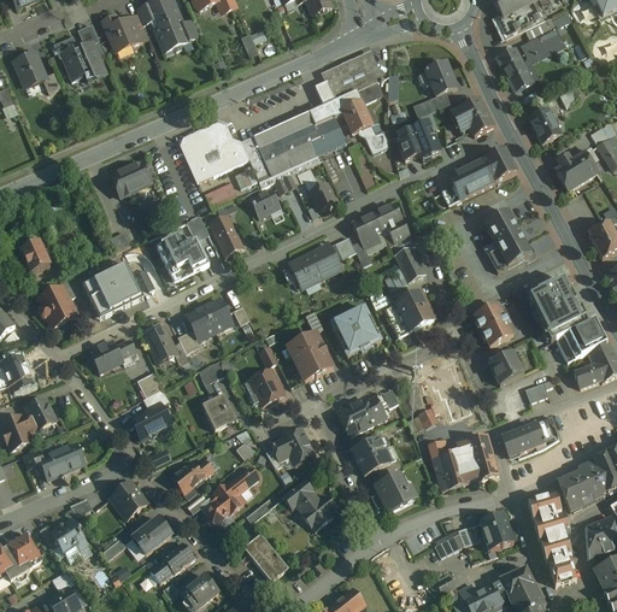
[(157,0),(152,3),(152,1),(144,4),(145,5),(151,21),(164,52),(172,48),(176,51),(181,48),(182,45),(191,41),(191,40),(183,24),(174,1),(175,1),(174,0),(157,0)]
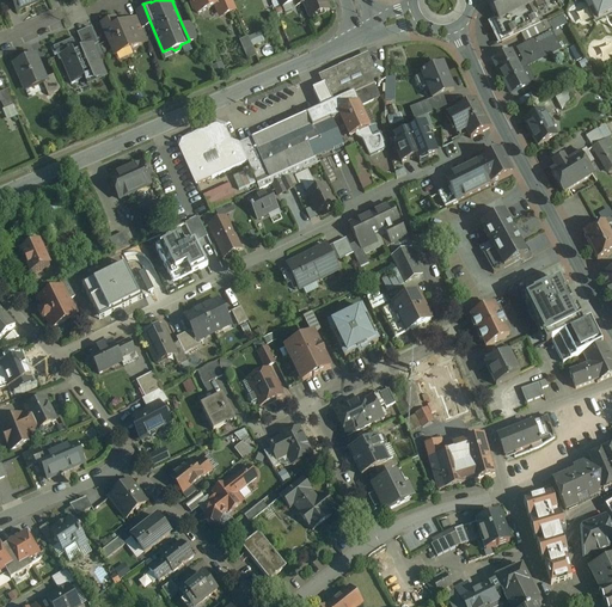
[(190,0),(194,7),(196,8),(197,10),(219,0),(220,0),(190,0)]
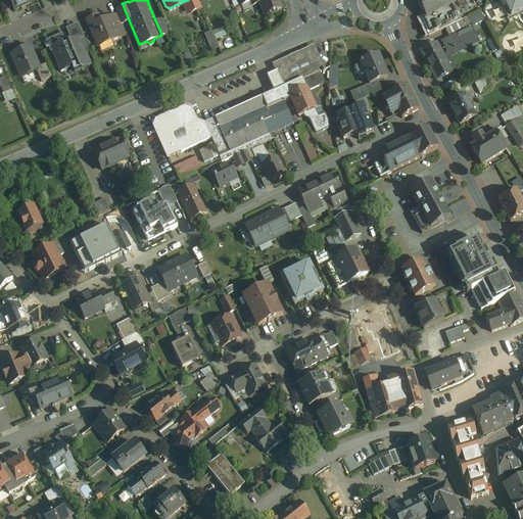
[(188,0),(187,0),(191,10),(201,5),(199,0),(188,0)]
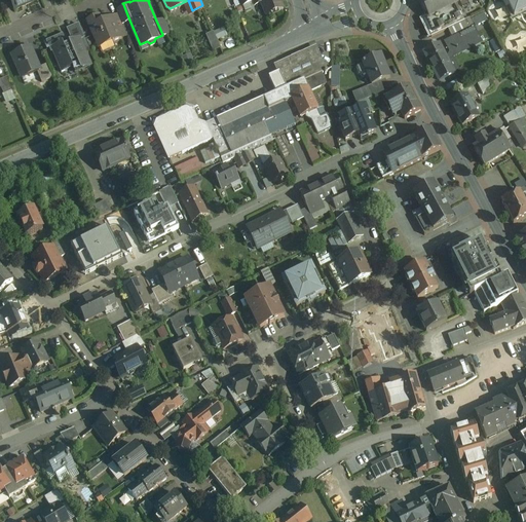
[(240,0),(241,3),(248,0),(253,0),(254,2),(259,0),(261,0),(266,11),(283,5),(279,0),(240,0)]
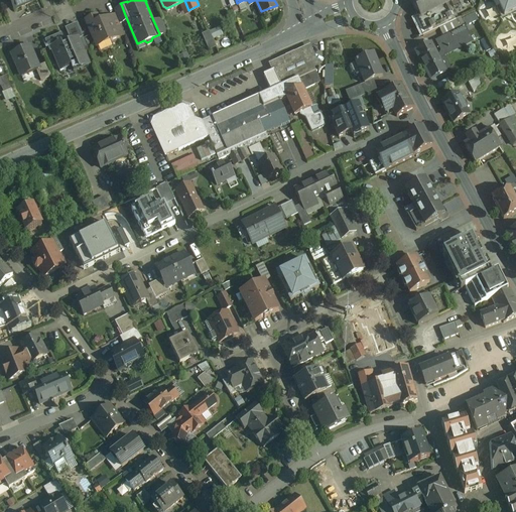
[(413,0),(420,14),(415,16),(422,32),(439,25),(455,17),(447,1),(449,0),(413,0)]
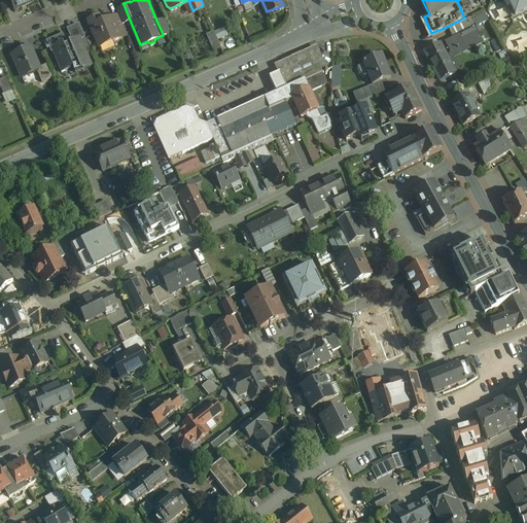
[(507,0),(515,14),(526,7),(526,0),(507,0)]
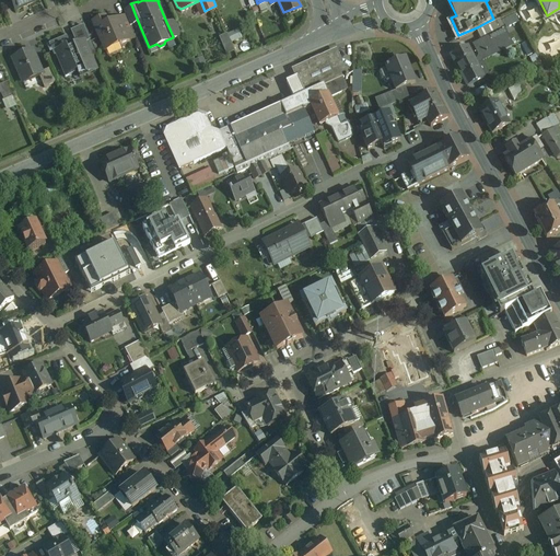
[(233,1),(223,6),(226,14),(237,10),(233,1)]
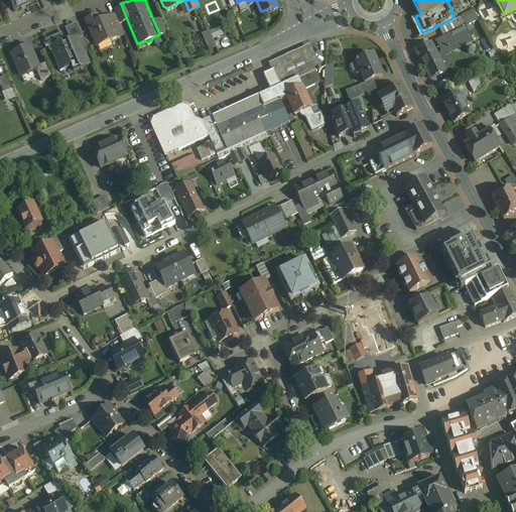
[(126,17),(121,4),(114,7),(116,11),(120,20),(126,17)]
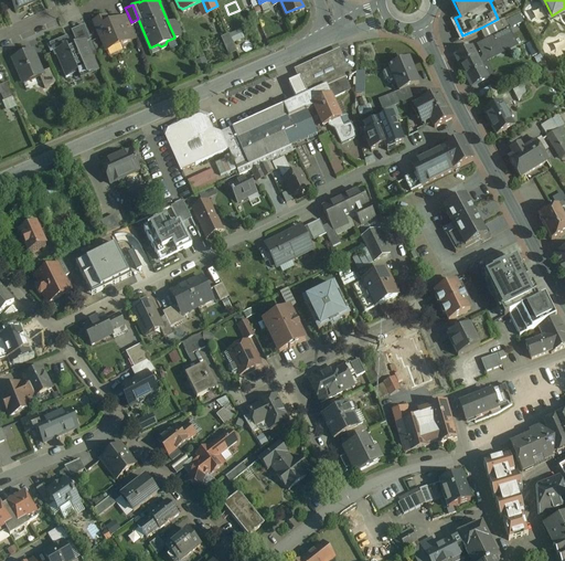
[(507,16),(511,23),(524,17),(519,8),(507,16)]
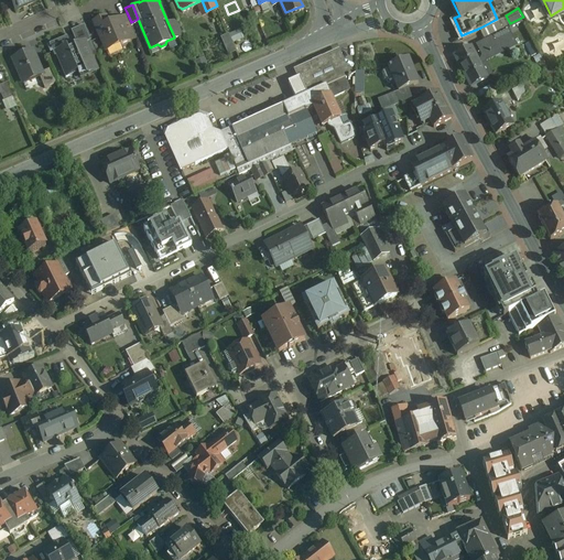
[(131,22),(127,12),(120,14),(130,38),(137,34),(131,22)]
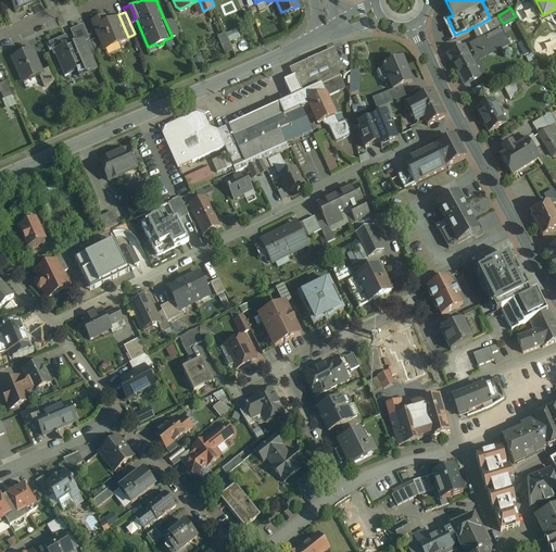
[(118,14),(106,20),(104,15),(102,14),(93,17),(92,21),(103,46),(118,40),(118,41),(128,37),(118,14)]
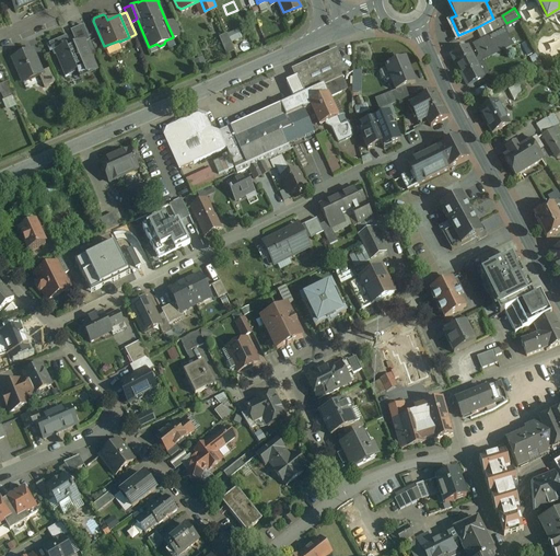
[(493,19),(477,27),(481,36),(504,25),(500,16),(493,19)]
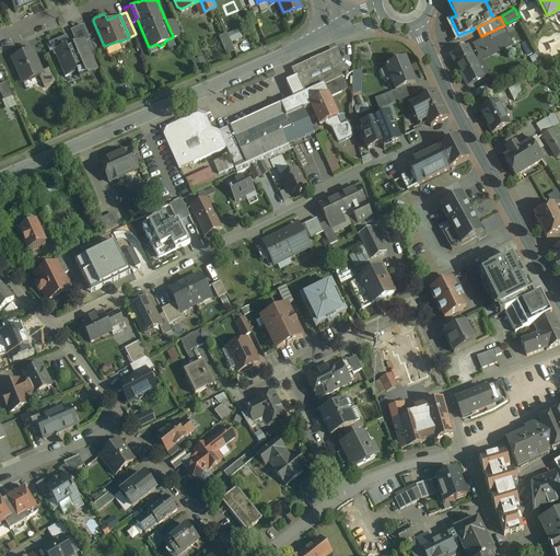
[(175,18),(166,22),(173,36),(181,33),(175,18)]
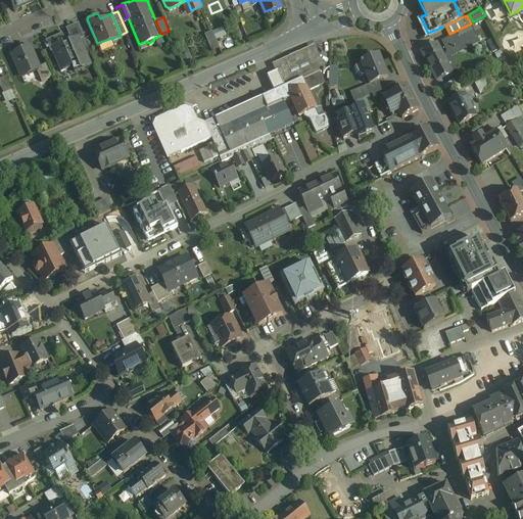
[(79,21),(66,27),(70,36),(77,34),(78,37),(84,35),(79,21)]
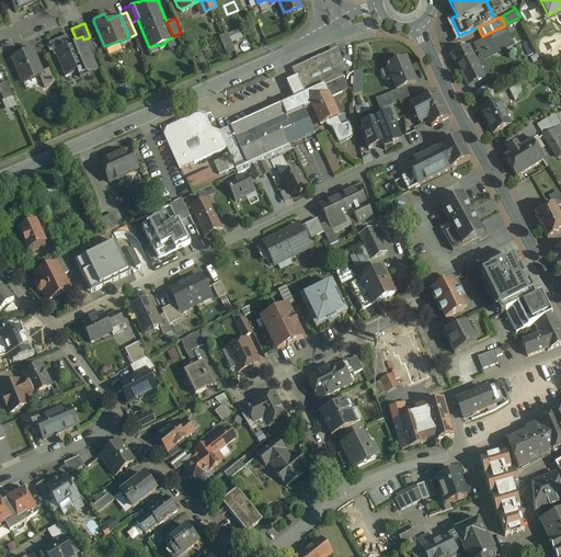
[(482,36),(473,41),(479,53),(503,41),(503,40),(510,36),(513,41),(505,25),(482,36)]
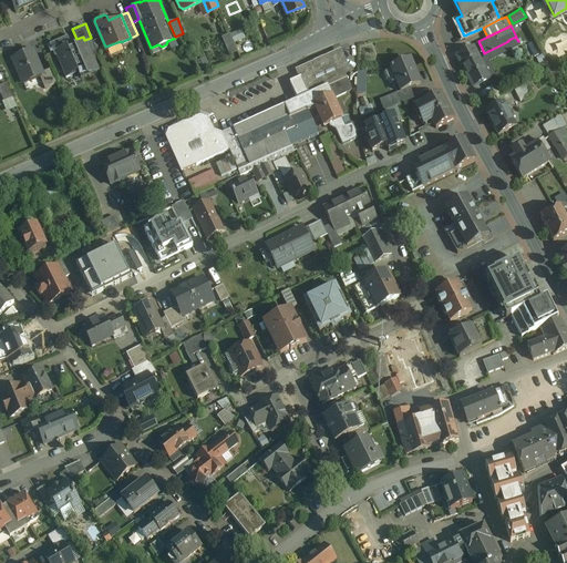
[(228,50),(236,47),(228,29),(220,33),(228,50)]
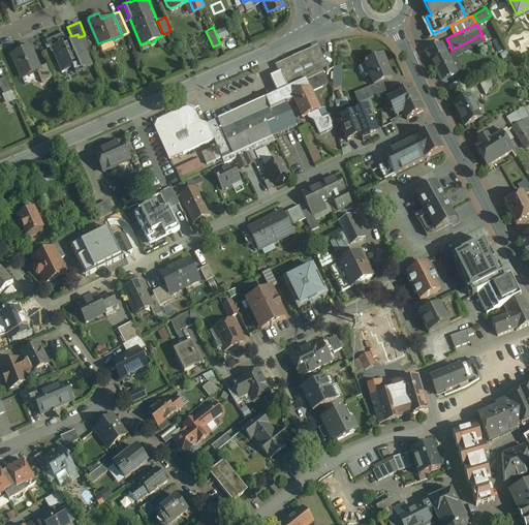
[(62,31),(47,38),(51,50),(54,48),(53,44),(66,39),(62,31)]
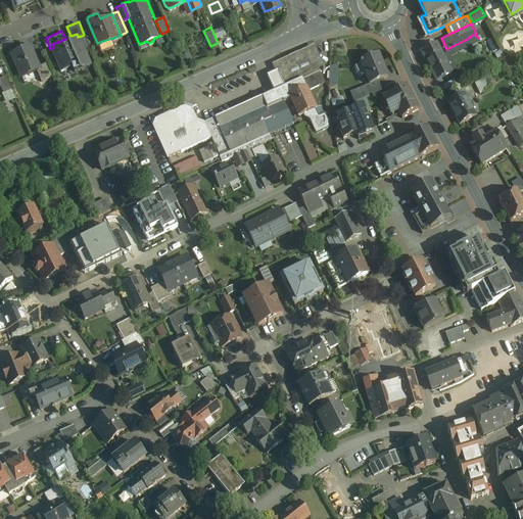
[(65,39),(52,44),(53,47),(59,60),(60,60),(60,59),(64,57),(66,61),(65,61),(67,65),(68,64),(68,63),(73,62),(76,68),(77,68),(76,67),(88,62),(88,63),(89,62),(78,37),(77,34),(70,36),(65,39)]
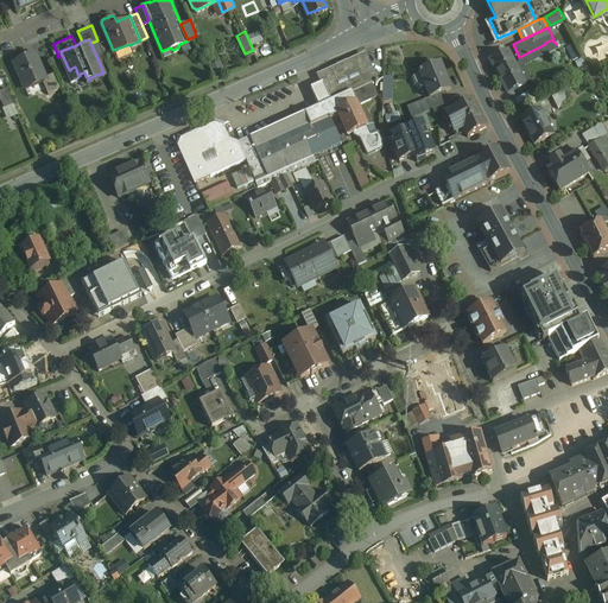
[(507,48),(489,56),(507,89),(524,81),(507,48)]
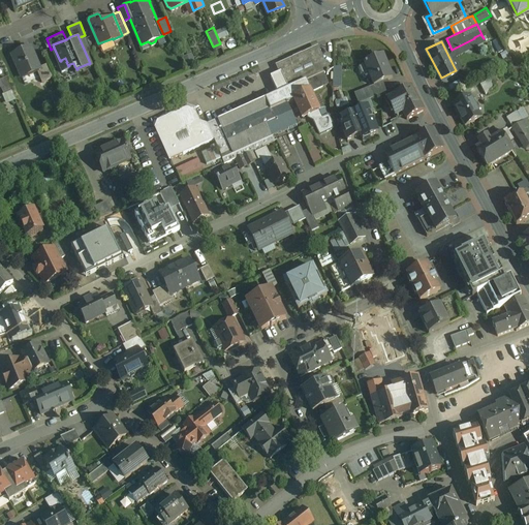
[(30,44),(11,52),(21,73),(27,70),(28,72),(36,68),(40,67),(39,65),(30,44)]
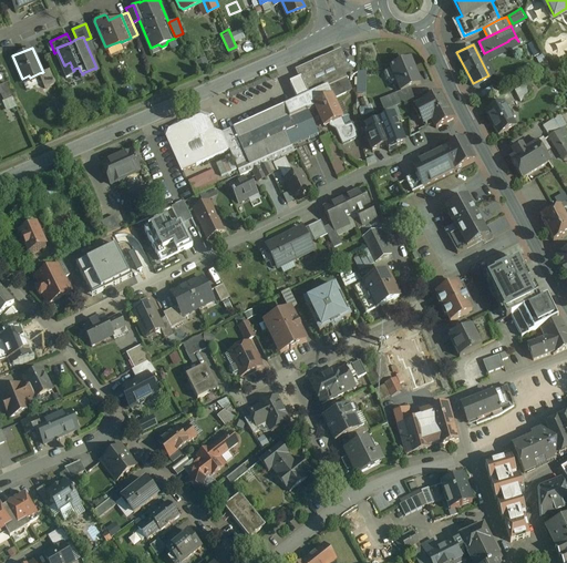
[(339,49),(298,68),(300,74),(308,92),(328,83),(347,75),(350,73),(339,49)]
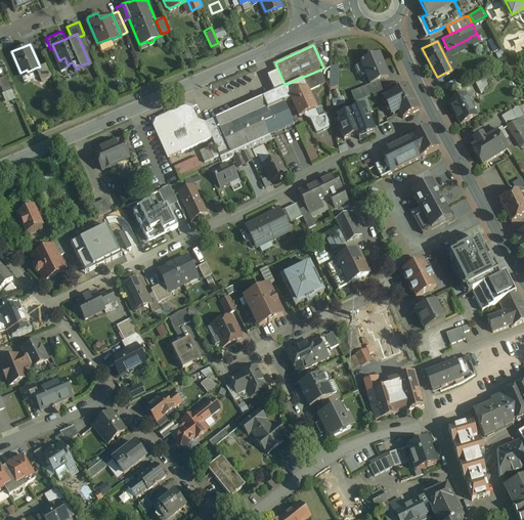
[(379,52),(360,59),(365,72),(369,81),(369,82),(384,76),(388,74),(379,52)]
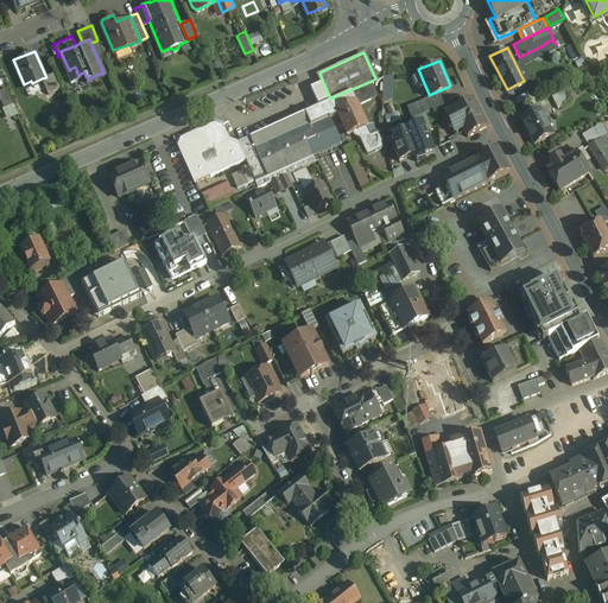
[(418,69),(412,73),(411,75),(413,82),(416,83),(417,84),(419,86),(424,83),(418,69)]
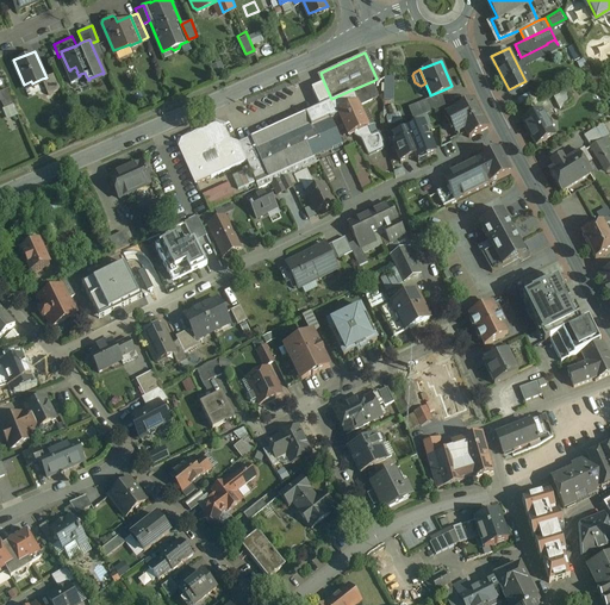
[(54,70),(45,75),(47,78),(42,79),(48,92),(61,86),(54,70)]
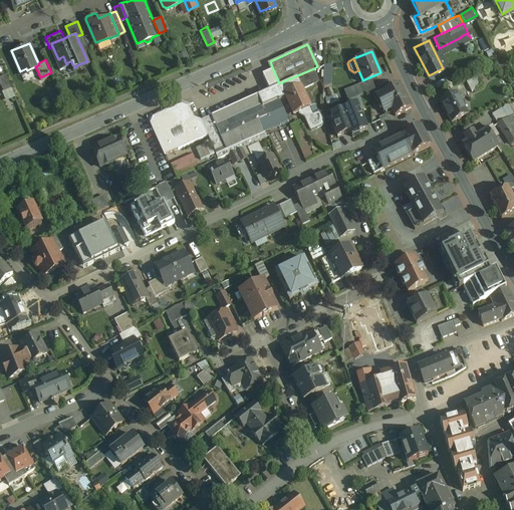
[(272,67),(263,72),(269,88),(279,83),(272,67)]
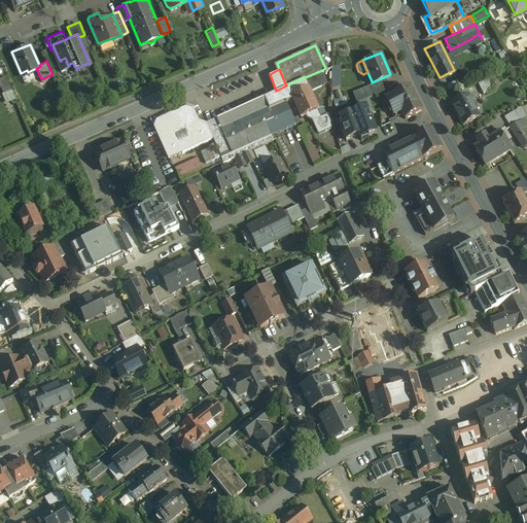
[(322,70),(305,77),(309,86),(310,89),(311,88),(325,81),(324,80),(325,77),(322,70)]
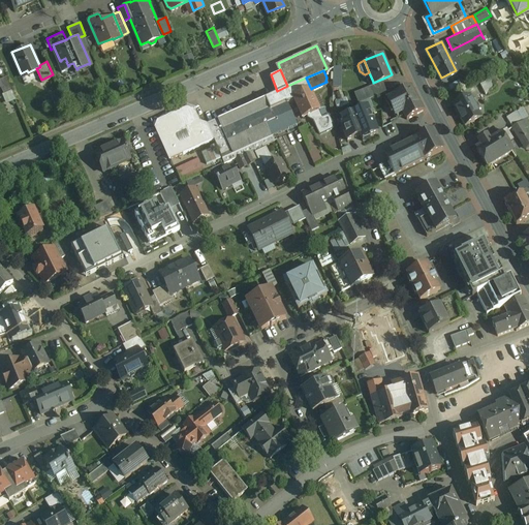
[(11,88),(5,74),(0,76),(0,82),(1,85),(0,85),(3,91),(11,88)]
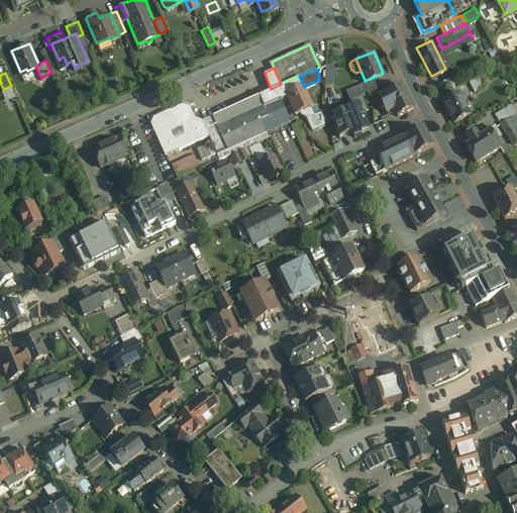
[(470,77),(474,87),(484,83),(480,73),(470,77)]
